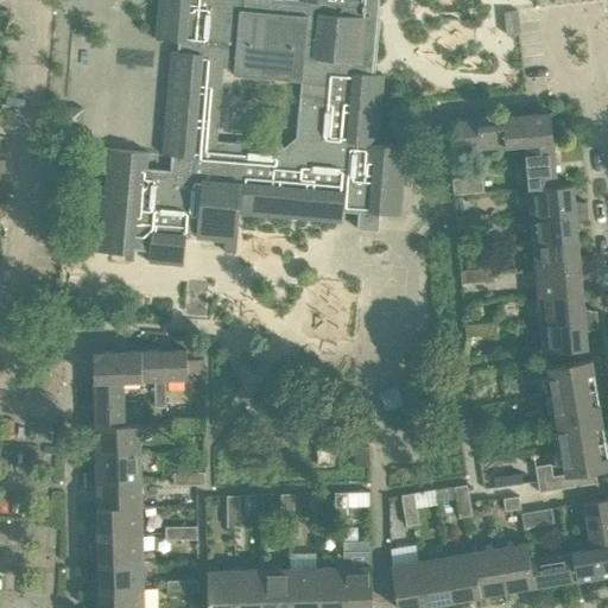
[(172,51),(166,120),(219,125),(223,68),(233,68),(233,75),(301,81),(302,68),(372,75),(372,64),(374,64),(374,63),(373,63),(377,19),(379,19),(379,18),(377,18),(378,7),(380,7),(380,6),(378,6),(308,0),(159,0),(156,39),(185,42),(184,52),(172,51)]
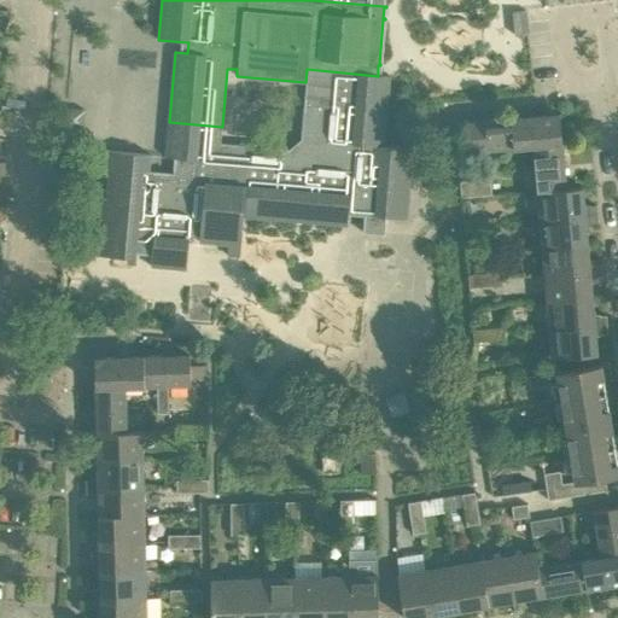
[(528,34),(525,11),(525,10),(512,11),(514,35),(528,34)]
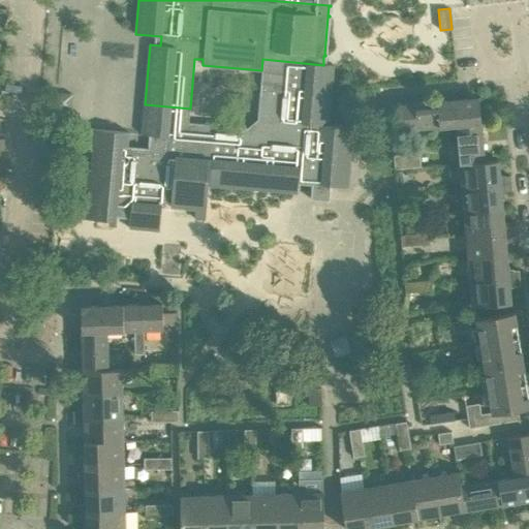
[(262,59),(261,70),(257,119),(247,128),(213,125),(208,185),(298,193),(299,178),(312,179),(310,198),(329,200),(329,199),(330,186),(347,187),(350,153),(352,127),(328,125),(333,65),(329,65),(323,65),(262,59)]
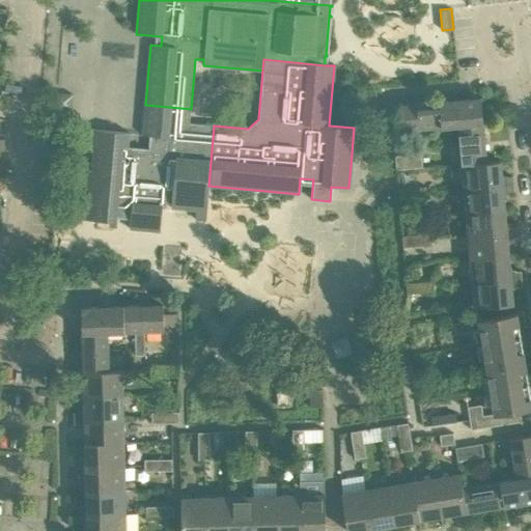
[(57,93),(56,93),(55,110),(56,110),(71,111),(73,94),(57,93)]
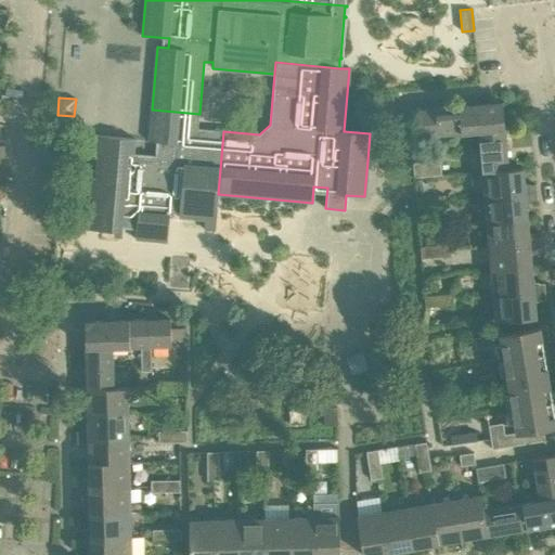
[(462,132),(478,131),(478,130),(505,128),(502,102),(460,106),(462,132)]
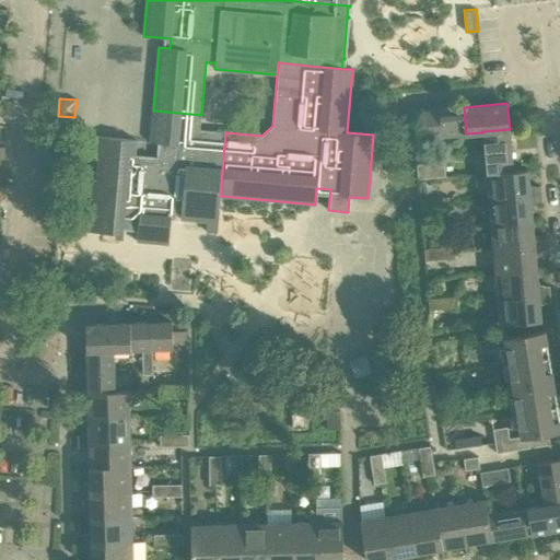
[(424,138),(466,133),(464,107),(421,112),(424,138)]
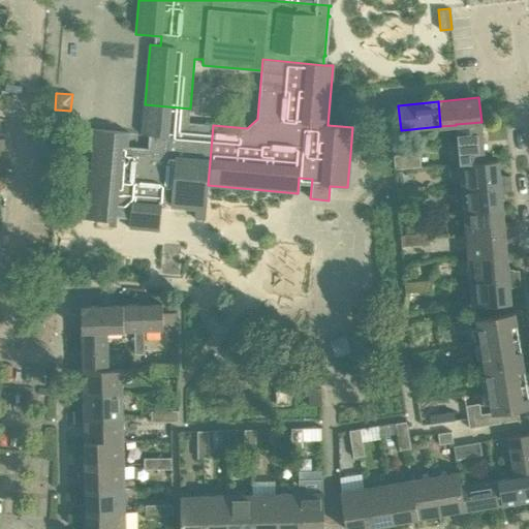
[(190,109),(145,104),(142,134),(149,135),(148,149),(127,147),(128,132),(90,129),(89,145),(94,145),(91,174),(86,174),(85,189),(90,190),(89,204),(84,203),(83,219),(116,222),(116,217),(129,218),(129,228),(159,230),(162,195),(172,196),(170,207),(195,209),(194,219),(206,219),(208,185),(213,125),(189,123),(190,109)]
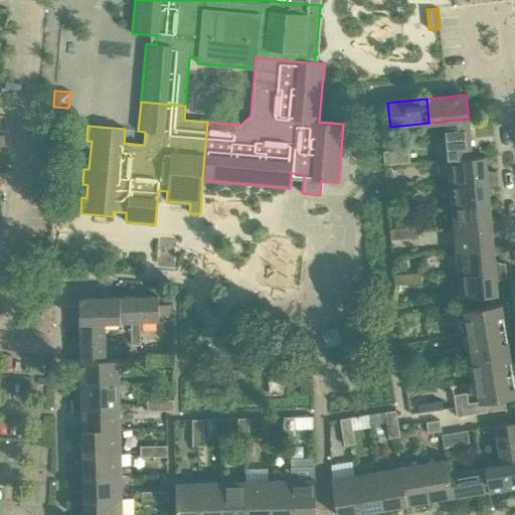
[(444,121),(444,122),(448,159),(472,157),(469,119),(444,121)]
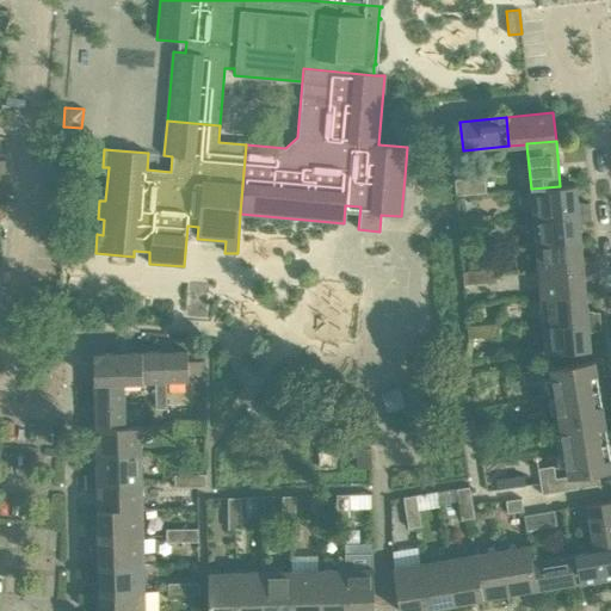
[(485,177),(475,178),(476,193),(486,192),(485,177)]
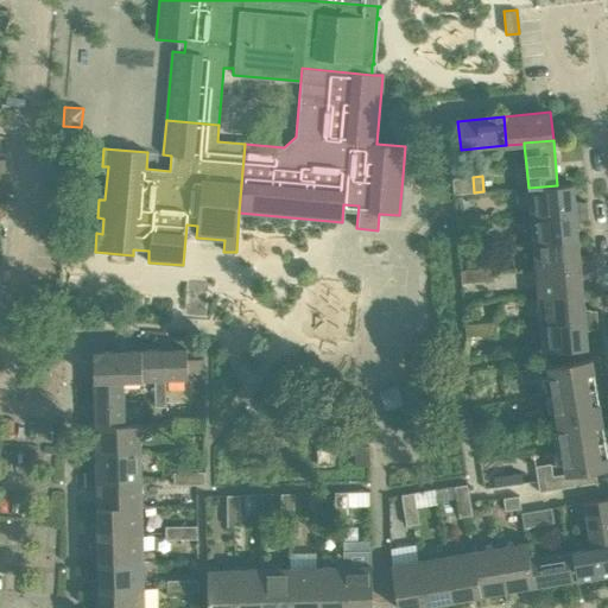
[(473,177),(462,178),(463,194),(474,192),(473,177)]
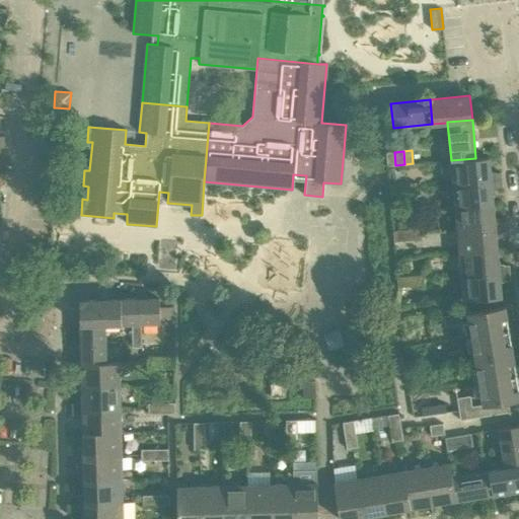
[(395,165),(394,152),(386,153),(387,166),(395,165)]
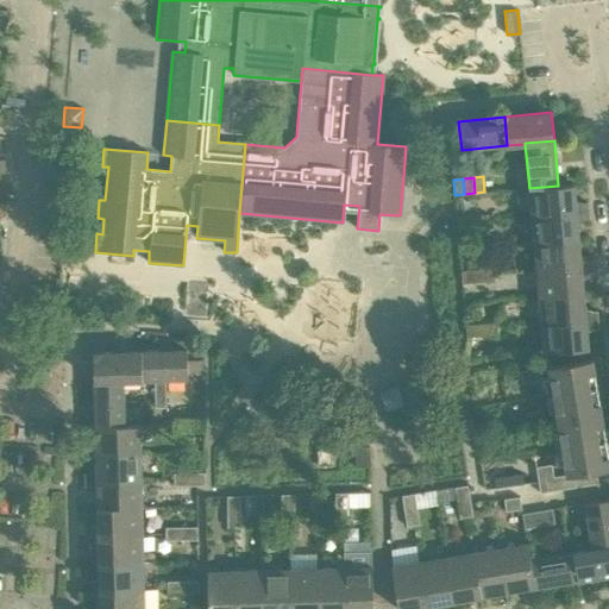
[(529,188),(532,217),(589,212),(588,202),(576,203),(573,184),(558,186),(529,188)]
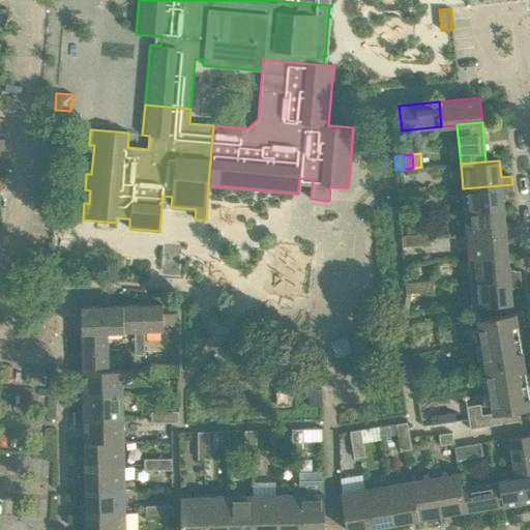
[(463,188),(465,212),(503,208),(502,193),(512,192),(512,184),(463,188)]
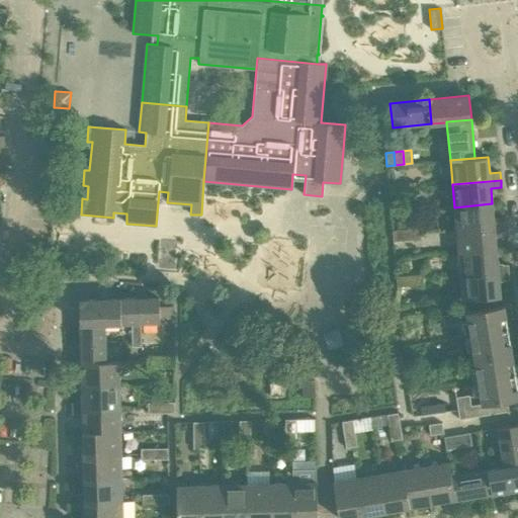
[(415,182),(402,183),(402,194),(416,193),(415,182)]
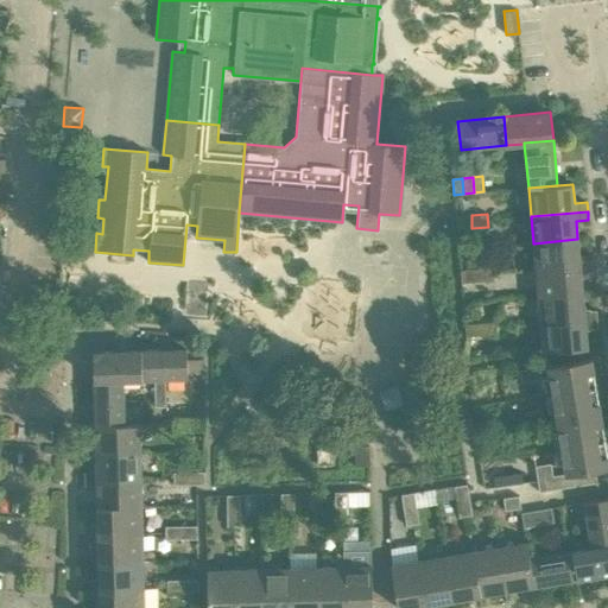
[(472,228),(472,215),(455,216),(456,229),(472,228)]
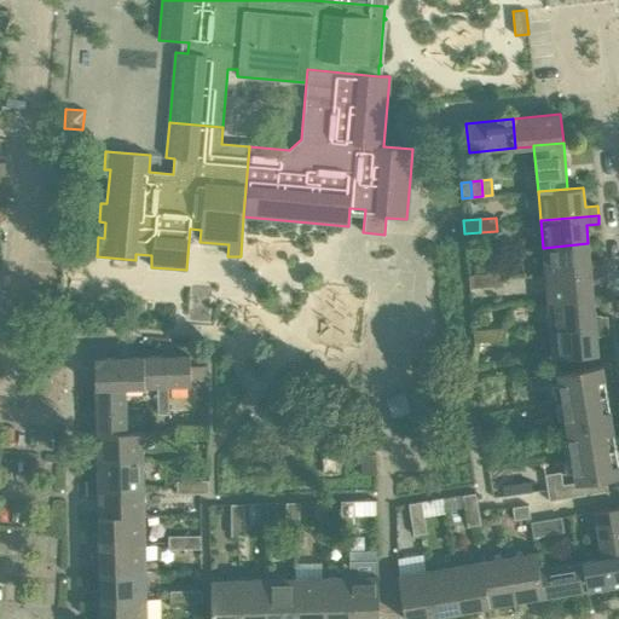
[(543,248),(545,275),(603,270),(602,261),(590,262),(588,243),(543,248)]
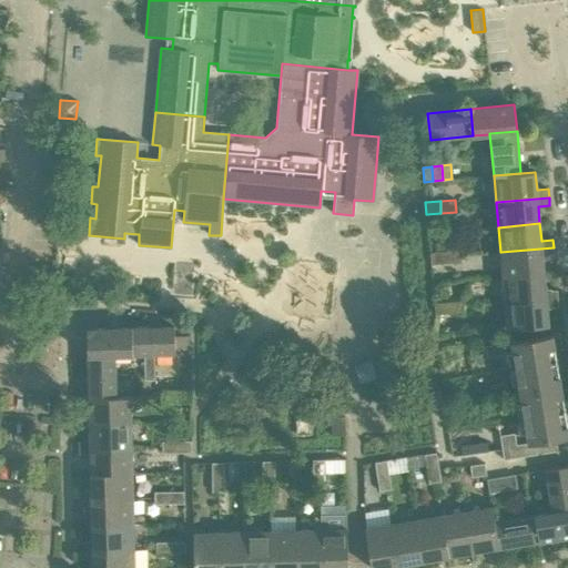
[(500,252),(503,277),(544,274),(543,257),(554,256),(554,247),(500,252)]
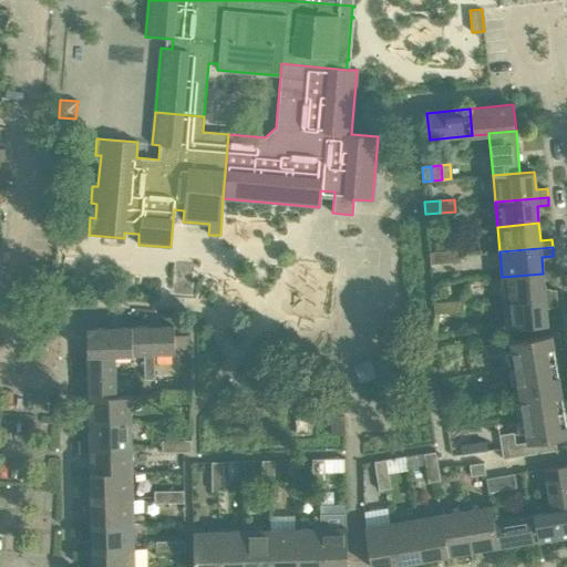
[(459,249),(444,250),(445,263),(460,261),(459,249)]
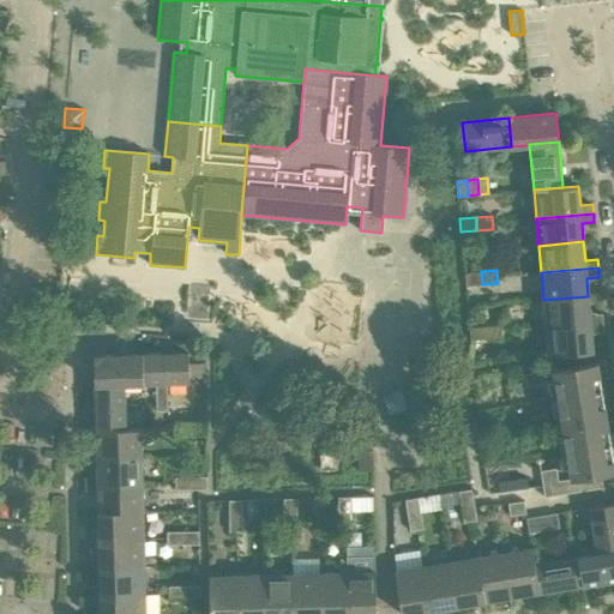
[(482,284),(481,271),(464,272),(465,286),(482,284)]
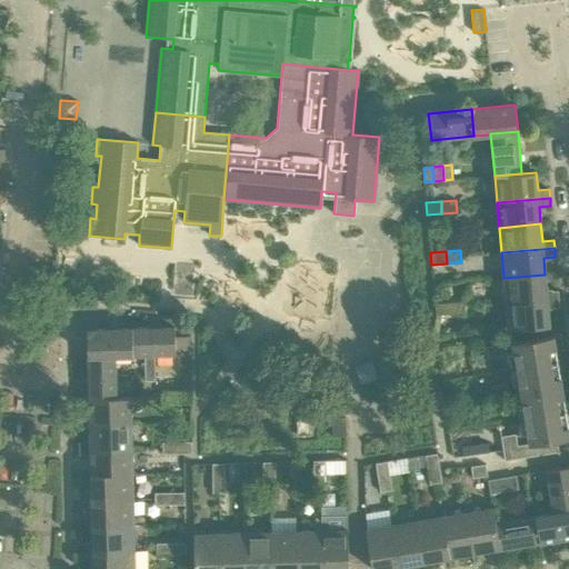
[(503,278),(506,303),(559,298),(558,290),(547,291),(545,275),(503,278)]
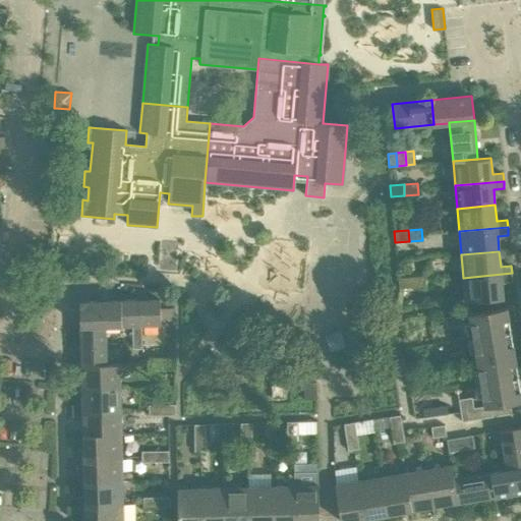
[(512,273),(463,278),(465,302),(504,298),(502,282),(513,281),(512,273)]
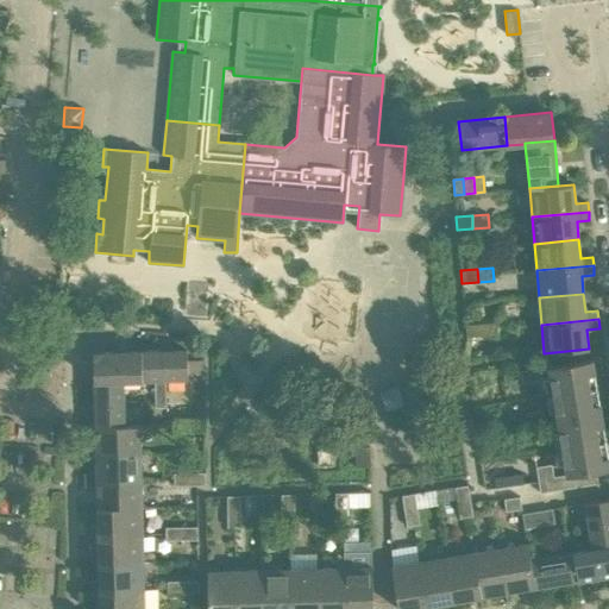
[(497,322),(481,324),(482,337),(497,336),(497,322)]
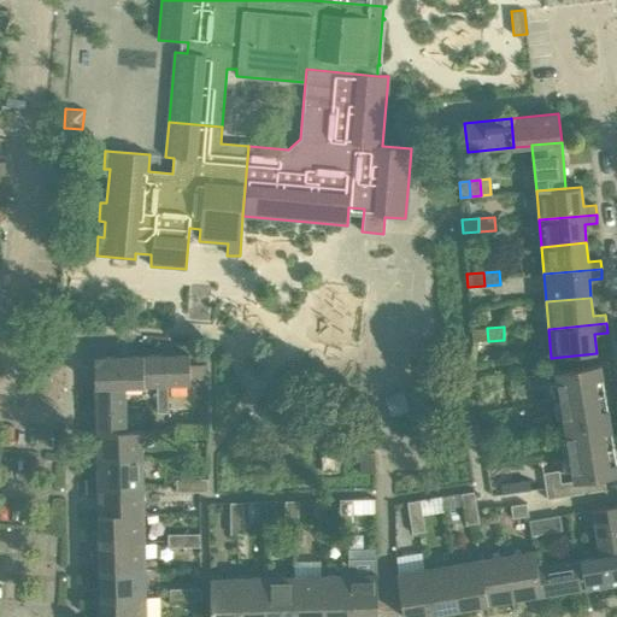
[(488,341),(487,328),(471,329),(472,342),(488,341)]
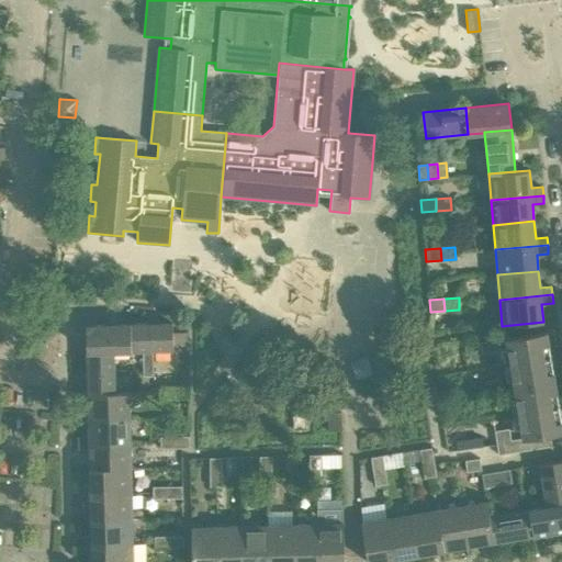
[(172,323),(131,324),(132,351),(143,350),(143,363),(154,363),(153,350),(173,350),(172,346),(172,334),(172,323)]
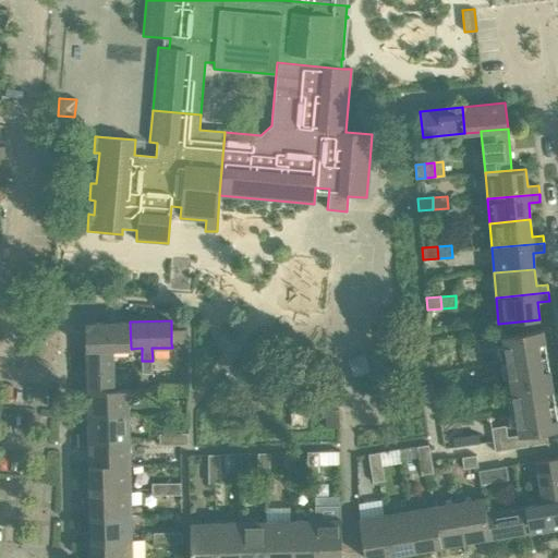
[(86,350),(112,349),(131,349),(130,322),(86,323),(86,350)]
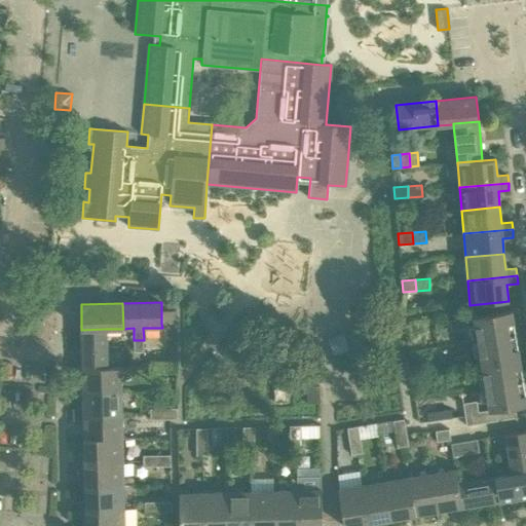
[(474,315),(481,361),(519,355),(517,340),(525,339),(523,322),(514,324),(512,309),(474,315)]
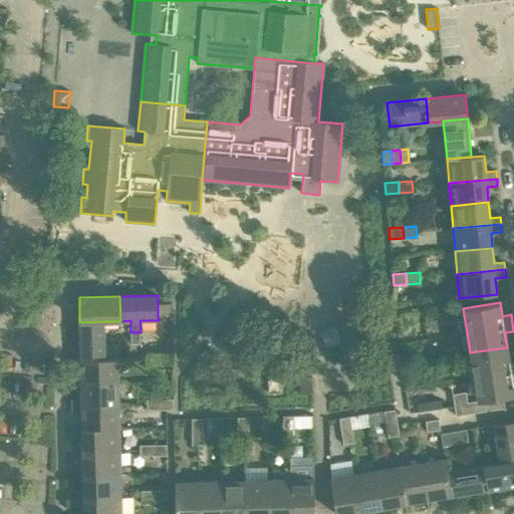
[(158,305),(158,316),(171,316),(171,304),(158,305)]
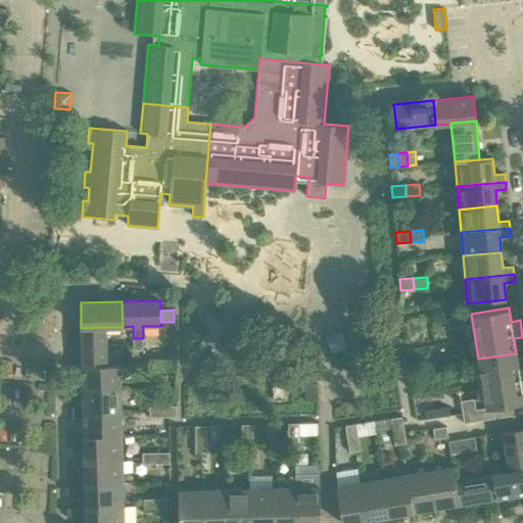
[(446,319),(448,330),(462,327),(461,316),(446,319)]
